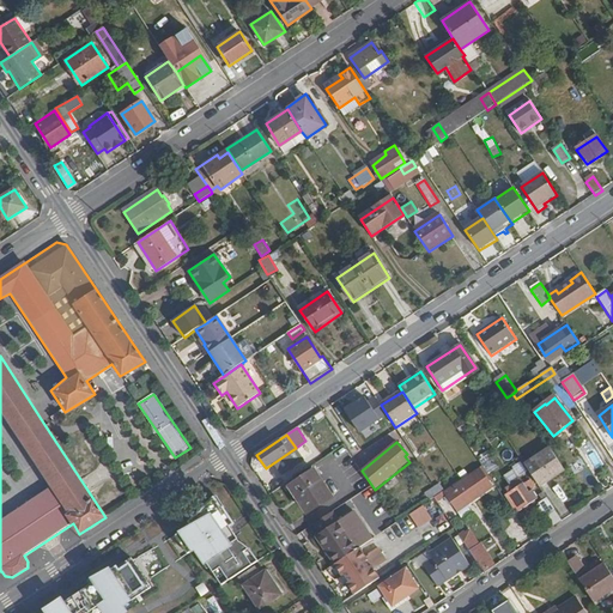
[(564,469),(550,448),(523,465),(538,486),(564,469)]
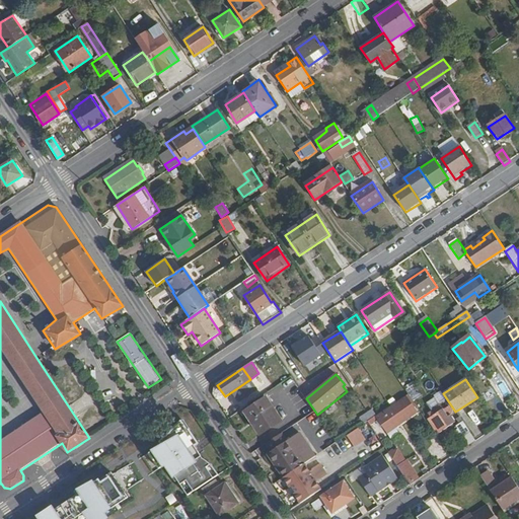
[(503,382),(498,385),(503,395),(508,392),(503,382)]
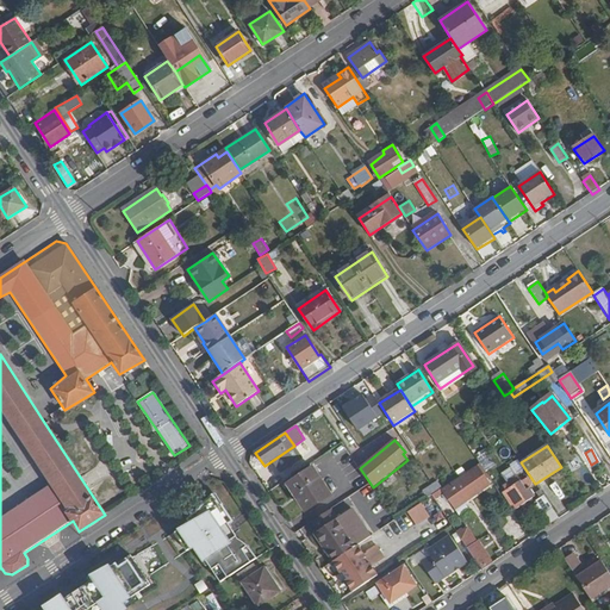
[(329,496),(312,470),(287,485),(305,511),(329,496)]
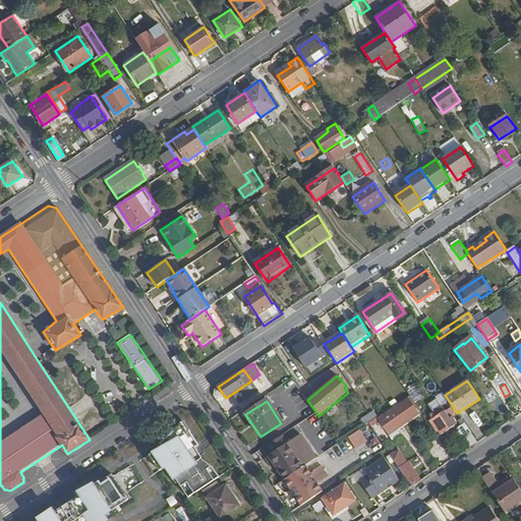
[(408,418),(415,413),(408,402),(401,407),(398,404),(377,418),(380,422),(378,424),(383,431),(385,429),(387,432),(395,427),(397,430),(410,422),(408,418)]
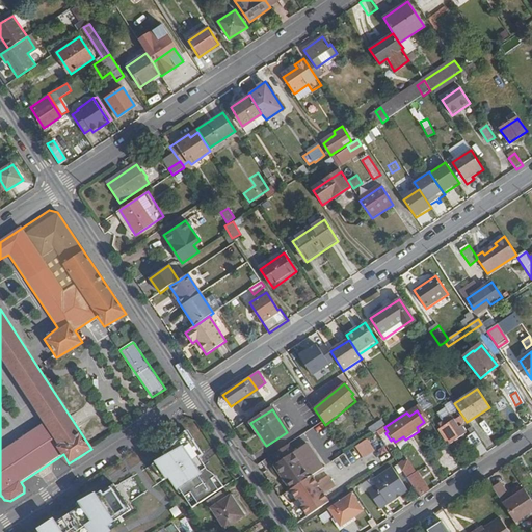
[(449,444),(467,432),(461,425),(458,427),(448,414),(440,420),(441,421),(437,424),(441,428),(439,429),(449,444)]
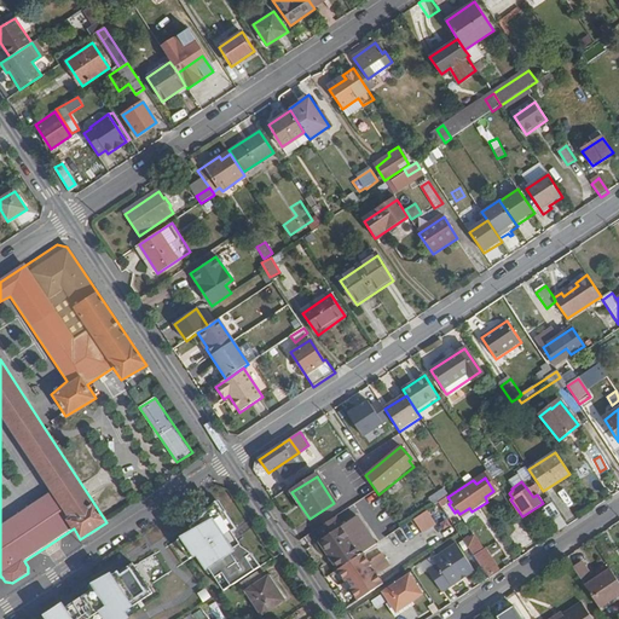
[(201,554),(236,530),(218,502),(198,522),(201,526),(194,533),(179,542),(192,560),(201,554)]
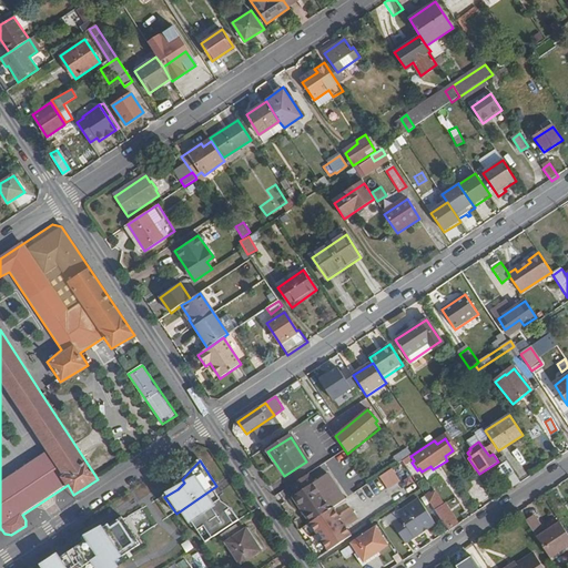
[(514,473),(506,462),(498,466),(507,478),(514,473)]
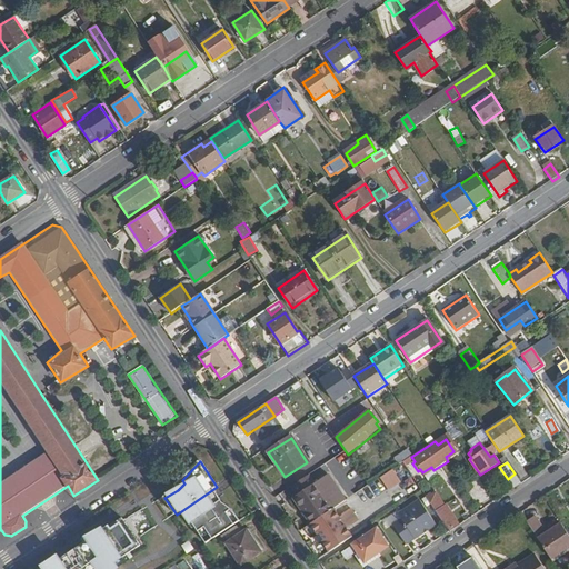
[(392,468),(378,477),(387,490),(400,481),(392,468)]
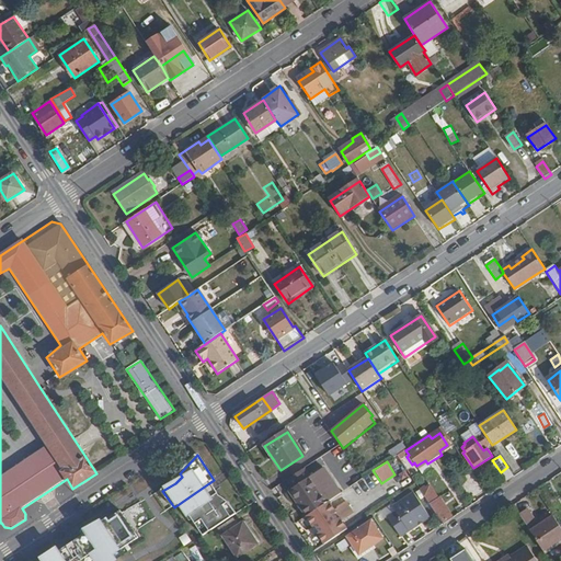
[(341,494),(323,468),(309,477),(304,469),(292,478),(297,485),(294,488),(311,514),(327,503),(341,494)]
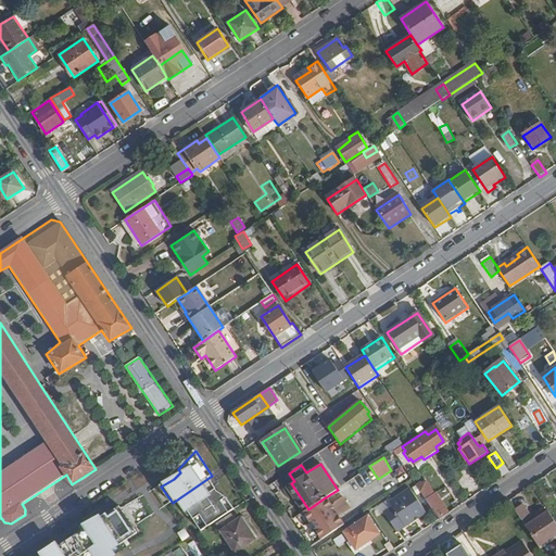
[(235,509),(229,500),(227,500),(217,493),(210,480),(213,478),(212,476),(180,497),(194,521),(202,517),(207,527),(235,509)]
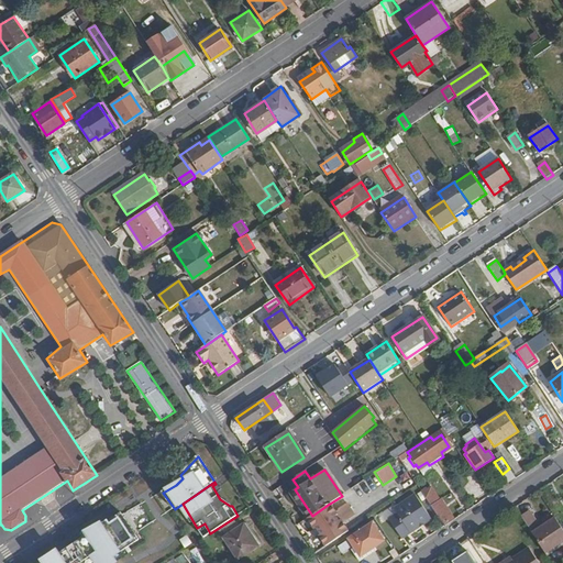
[(450,516),(431,488),(422,495),(441,522),(450,516)]
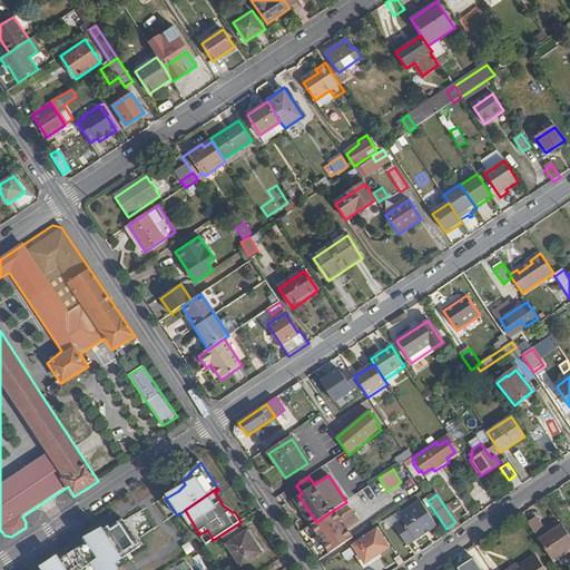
[(406,544),(435,524),(420,501),(399,516),(402,519),(393,526),(406,544)]
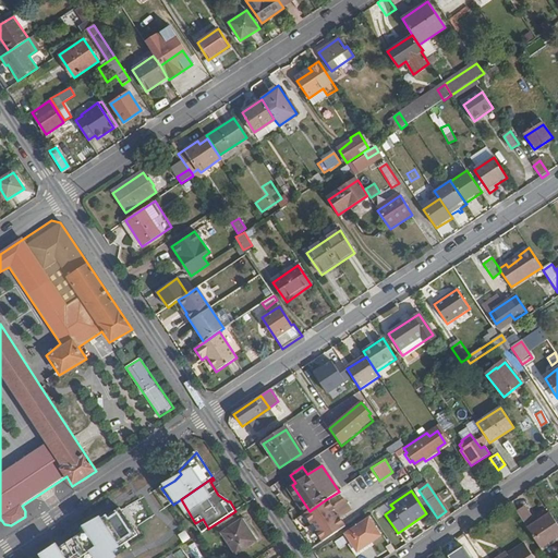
[(344,497),(335,501),(343,516),(352,510),(344,497)]
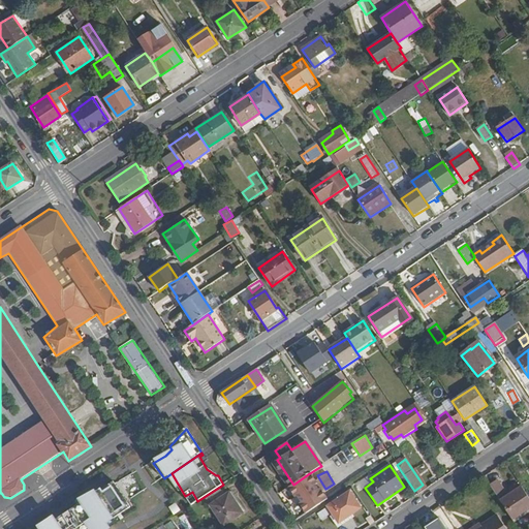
[(317,490),(313,485),(315,483),(308,474),(293,485),(287,488),(294,498),(297,496),(301,502),(299,504),(305,514),(327,499),(319,489),(317,490)]
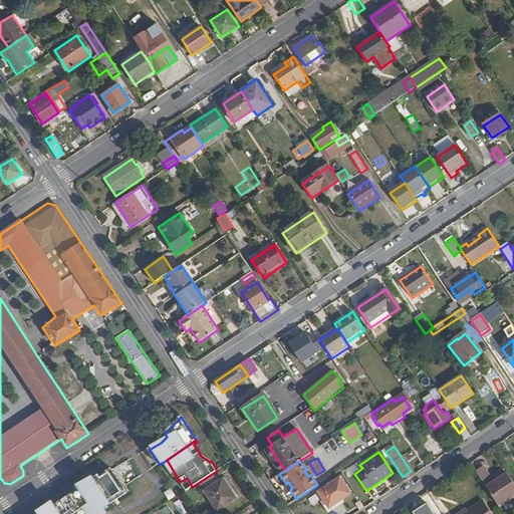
[(513,494),(513,480),(508,471),(493,480),(483,464),(476,469),(499,504),(513,494)]
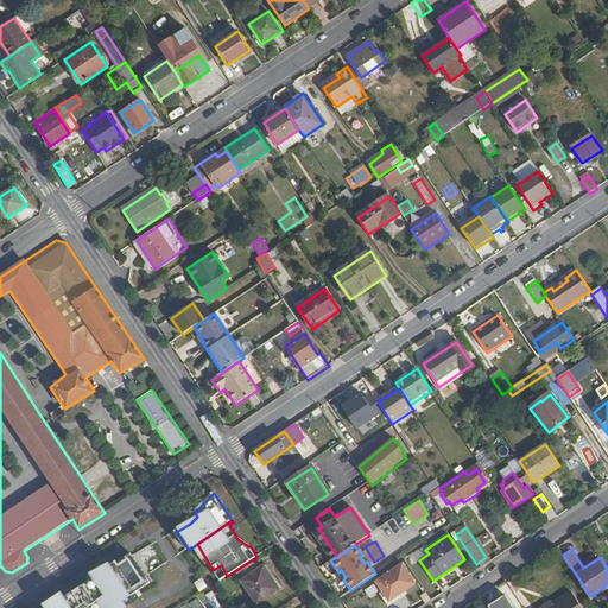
[(145,578),(130,555),(122,559),(139,583),(145,578)]
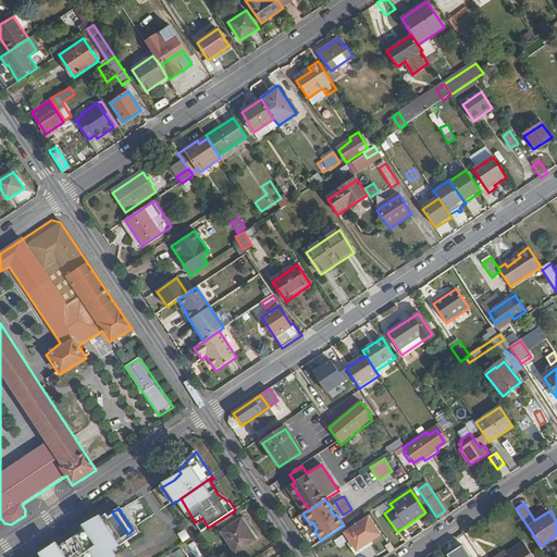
[(109,556),(108,554),(131,539),(127,534),(112,512),(57,551),(53,547),(48,551),(52,556),(109,556)]
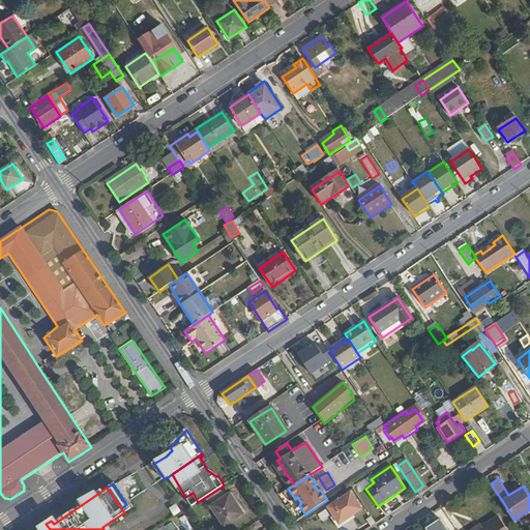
[(237,508),(229,496),(227,497),(222,490),(206,500),(225,528),(243,514),(238,507),(237,508)]
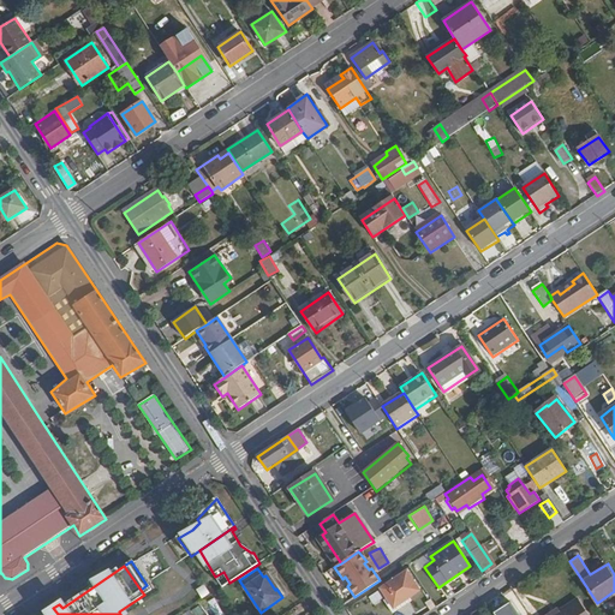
[(419,592),(407,573),(382,590),(394,609),(419,592)]
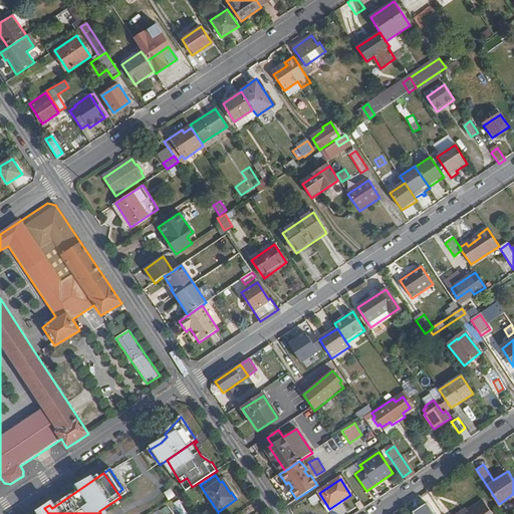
[(170,488),(163,491),(167,499),(174,496),(170,488)]
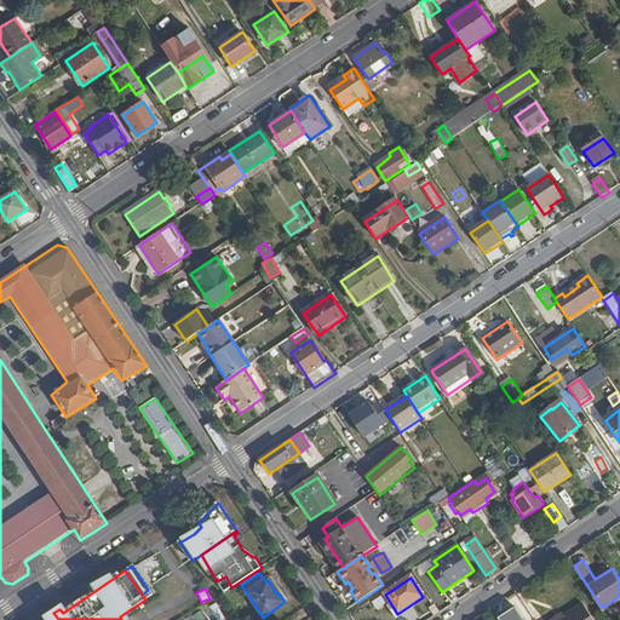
[(151,596),(148,590),(142,595),(145,600),(151,596)]
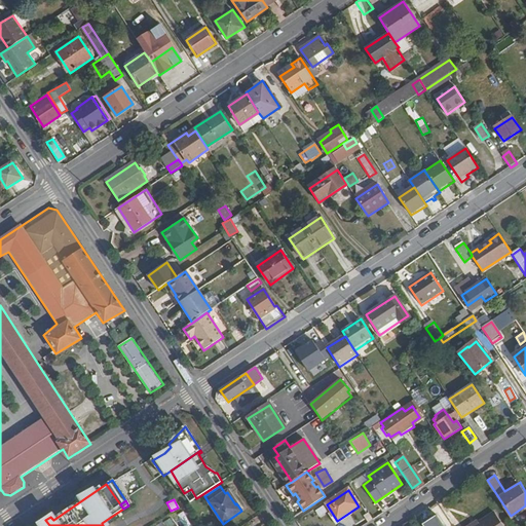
[(314,511),(318,518),(328,513),(324,505),(314,511)]
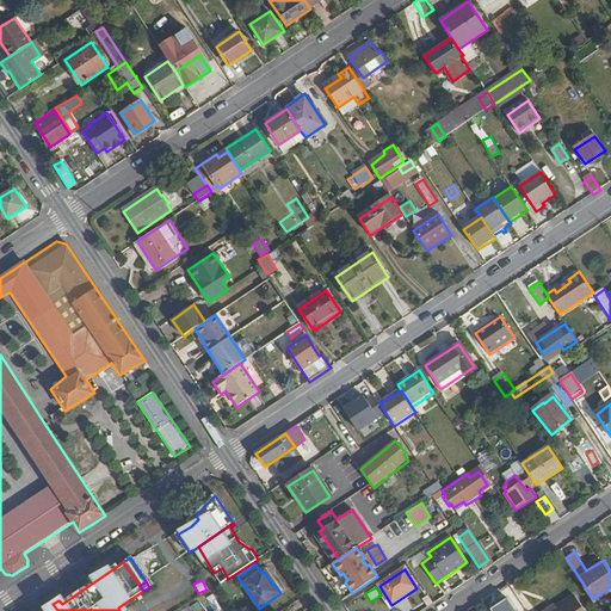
[(213,610),(220,608),(213,593),(205,597),(213,610)]
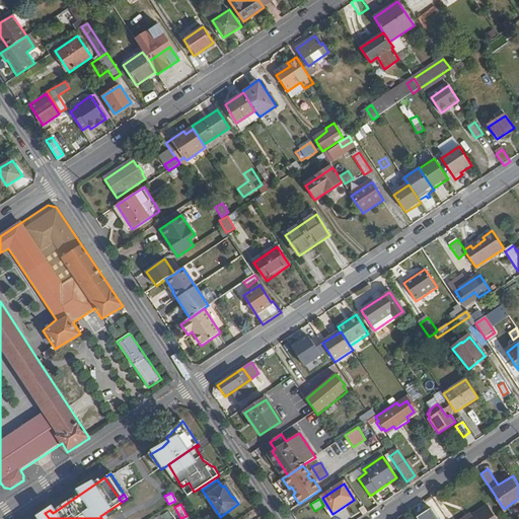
[(497,518),(489,506),(467,518),(497,518)]
